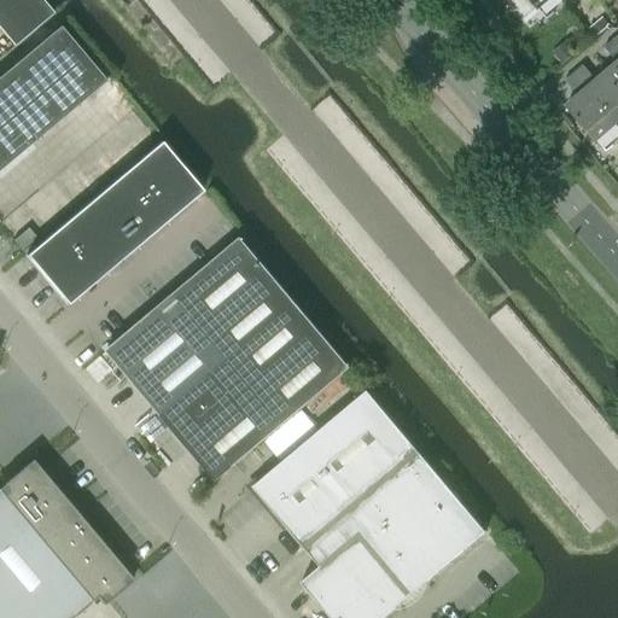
[(0,0),(0,30),(12,46),(50,15),(38,0),(0,0)]
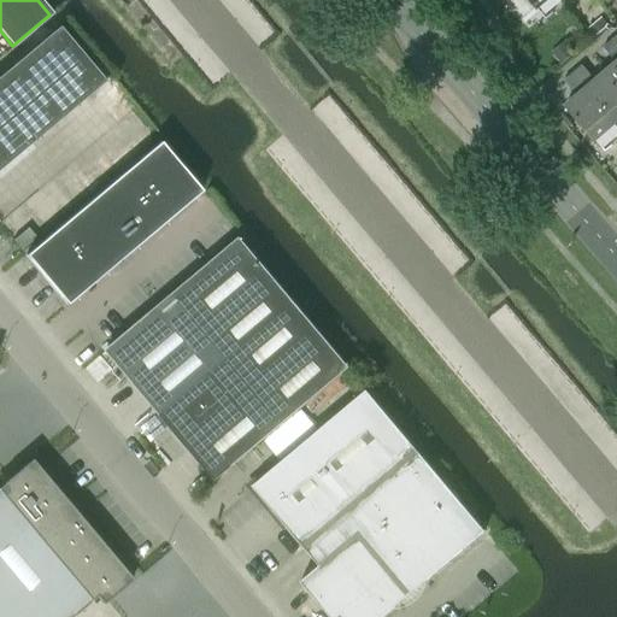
[(506,0),(510,7),(521,21),(535,9),(536,10),(546,0),(506,0)]
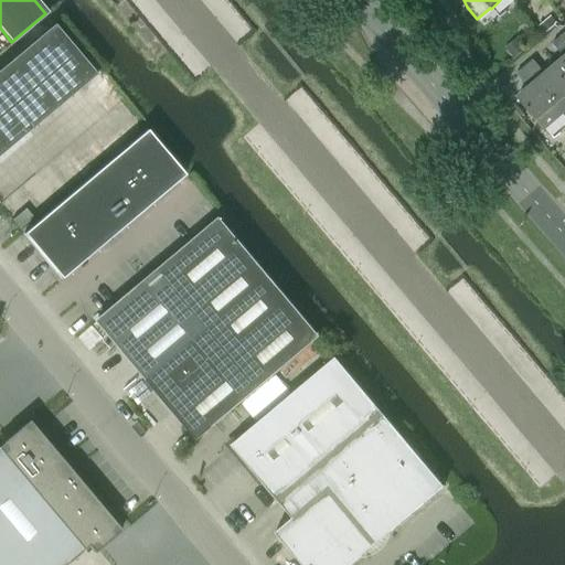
[(54,23),(0,68),(0,155),(97,74),(54,23)]
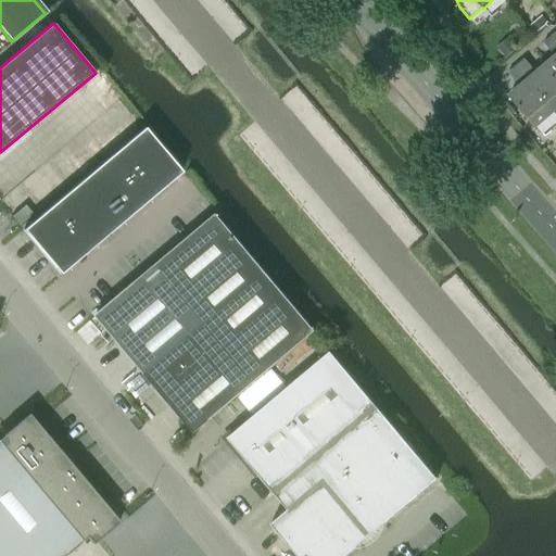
[(551,36),(543,42),(543,43),(555,58),(545,65),(555,77),(555,42),(552,37),(551,36)]
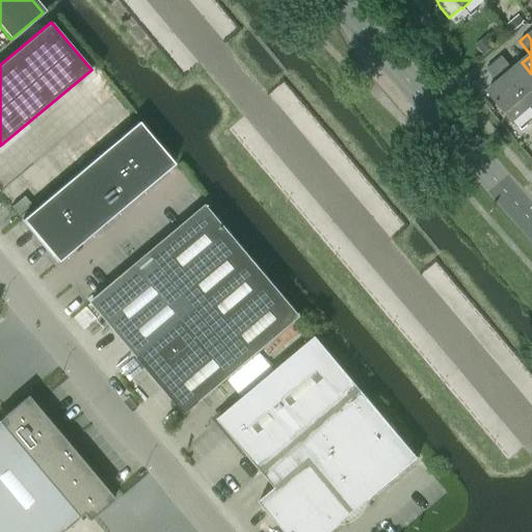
[(501,56),(493,63),(494,64),(530,107),(531,106),(531,74),(522,62),(513,71),(502,57),(501,56)]
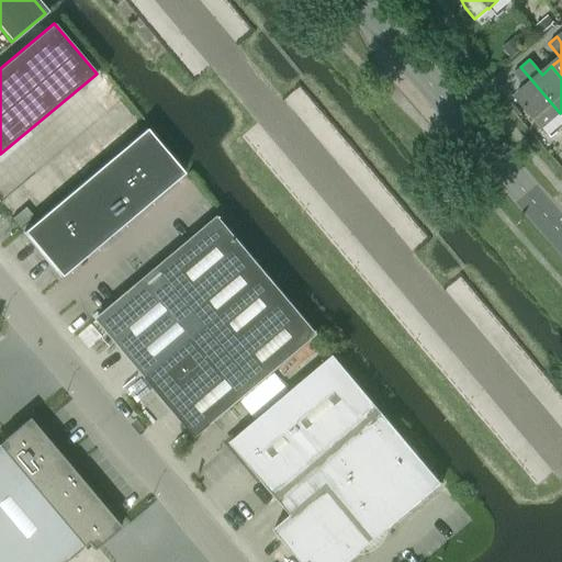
[(520,67),(513,74),(514,75),(526,89),(515,98),(534,120),(541,130),(543,127),(560,113),(521,68),(520,67)]
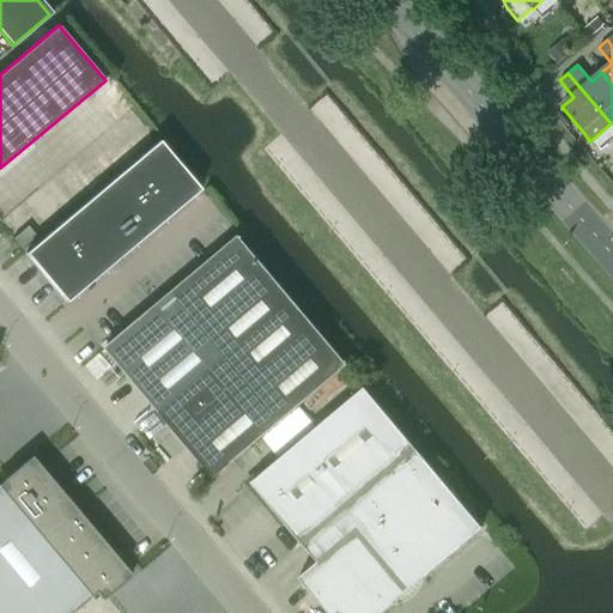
[(25,253),(66,302),(200,190),(159,141),(25,253)]
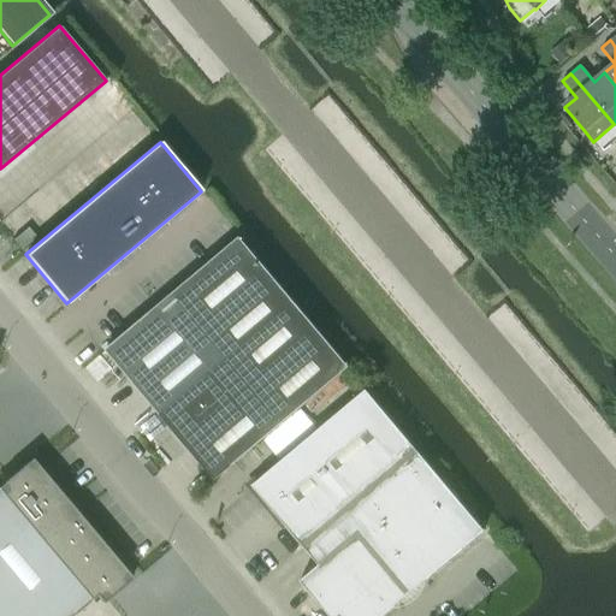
[(28,227),(13,238),(22,249),(36,237),(28,227)]
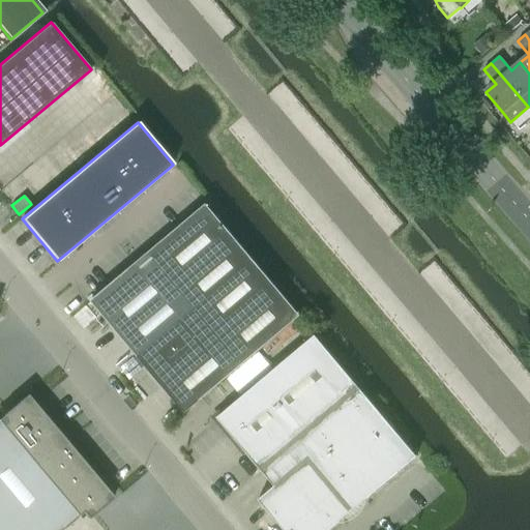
[(91,300),(110,323),(185,413),(300,315),(206,203),(91,300)]
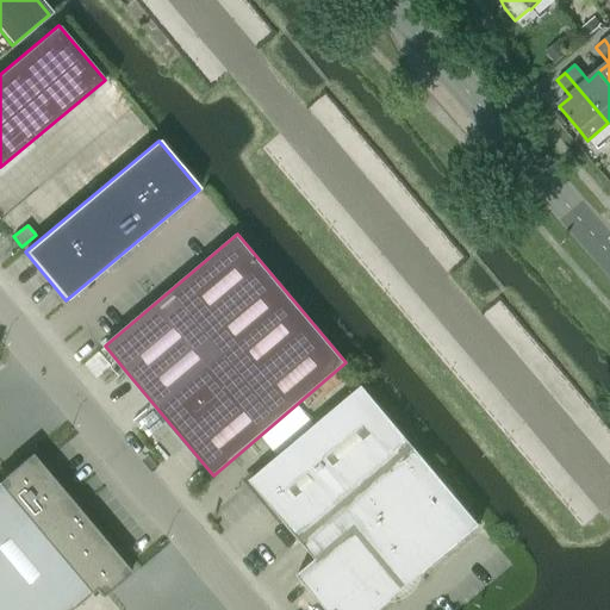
[(249,480),(300,541),(414,444),(362,385),(249,480)]
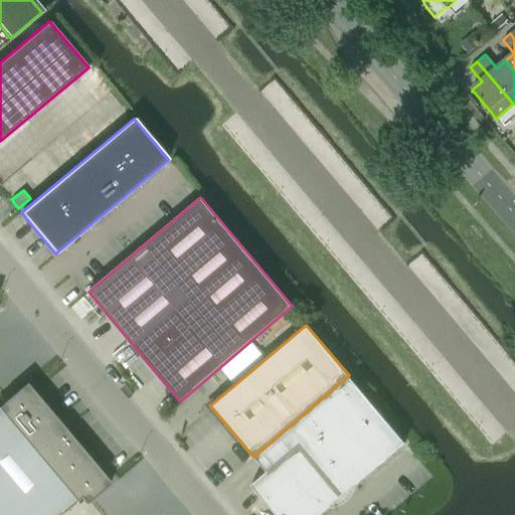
[(349,375),(253,457),(267,472),(250,485),(251,486),(300,446),(342,496),(405,443),(349,375)]
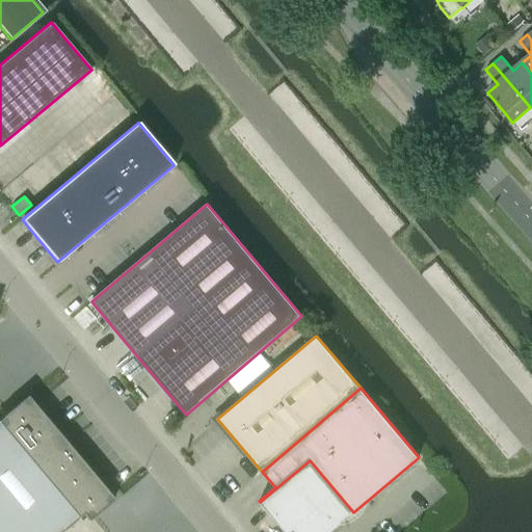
[(2,417),(0,418),(0,531),(60,531),(82,514),(88,521),(114,499),(27,395),(1,417),(2,417)]
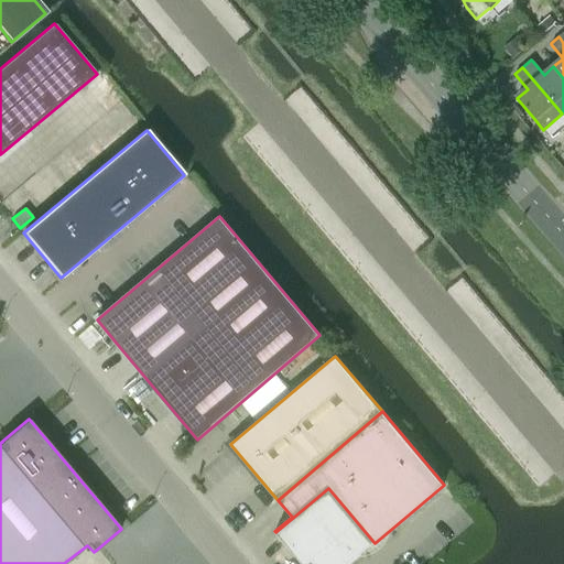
[(302,563),(349,563),(375,543),(328,488),(275,532),(302,563)]
